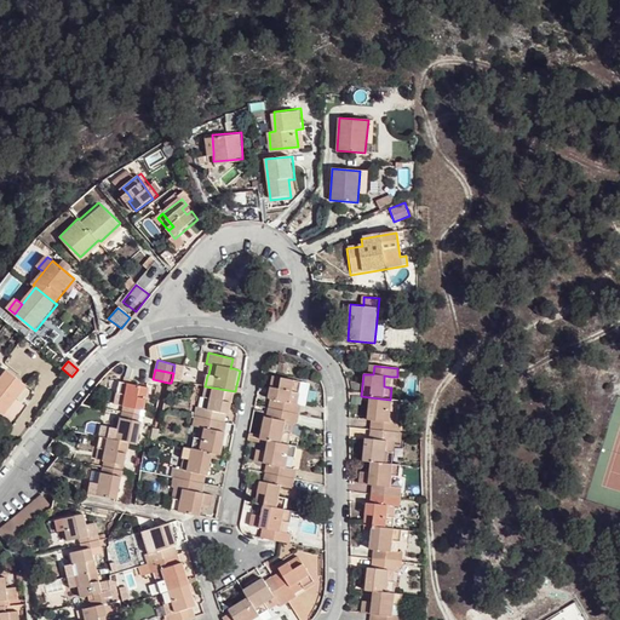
[(12,403),(27,388),(7,372),(0,380),(0,412),(11,422),(21,411),(12,403)]
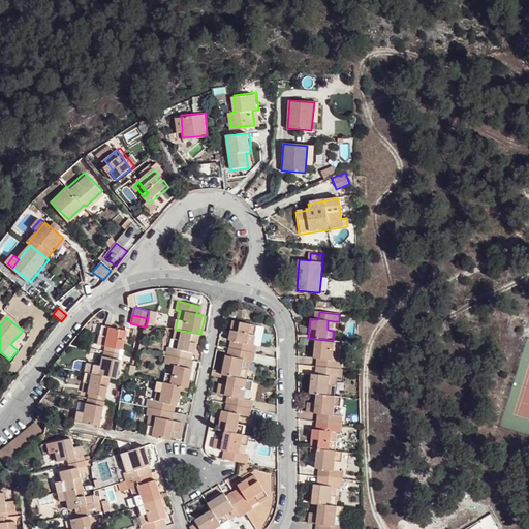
[(234,349),(256,353),(258,346),(254,344),(257,325),(232,320),(228,340),(231,340),(236,341),(234,349)]
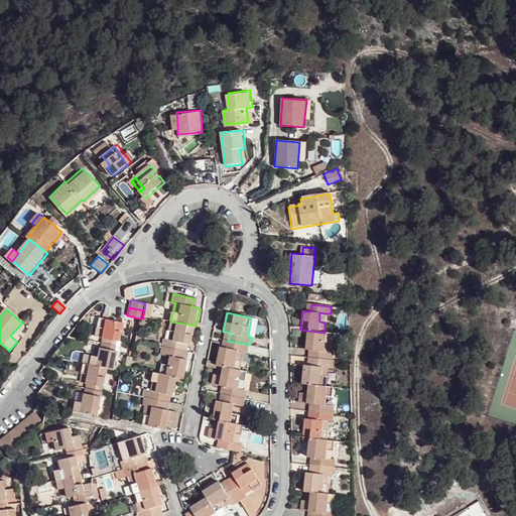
[(124,323),(119,321),(107,319),(100,317),(98,328),(105,329),(103,343),(112,345),(113,340),(117,341),(121,342),(124,323)]
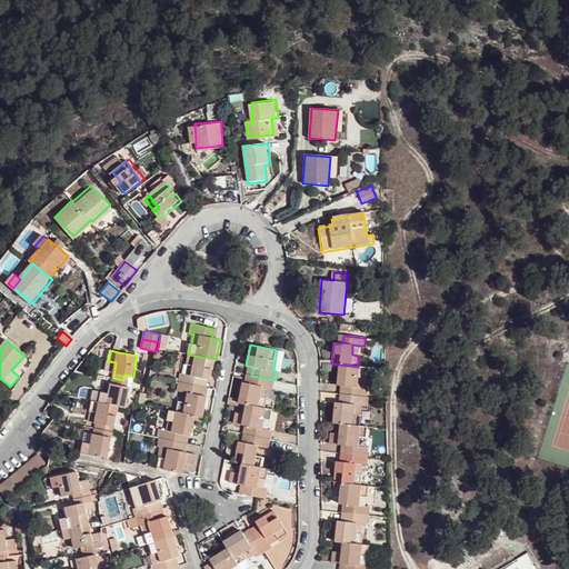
[(216,359),(188,355),(187,363),(189,365),(193,366),(191,376),(187,375),(181,373),(179,382),(202,388),(205,378),(209,379),(211,380),(216,359)]
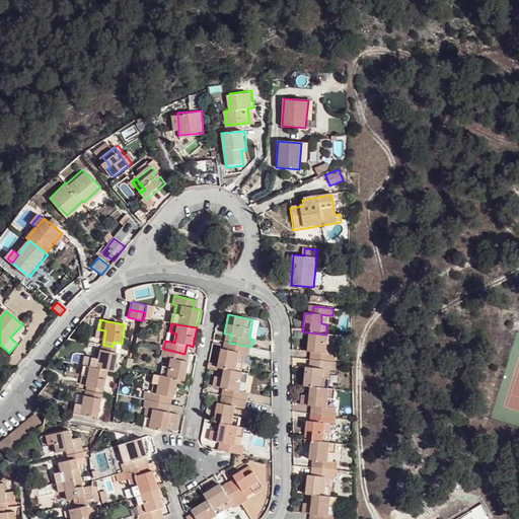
[(332,345),(334,335),(326,335),(309,332),(307,351),(310,351),(314,352),(313,360),(327,361),(334,362),(335,354),(329,353),(325,353),(326,344),(330,345),(332,345)]
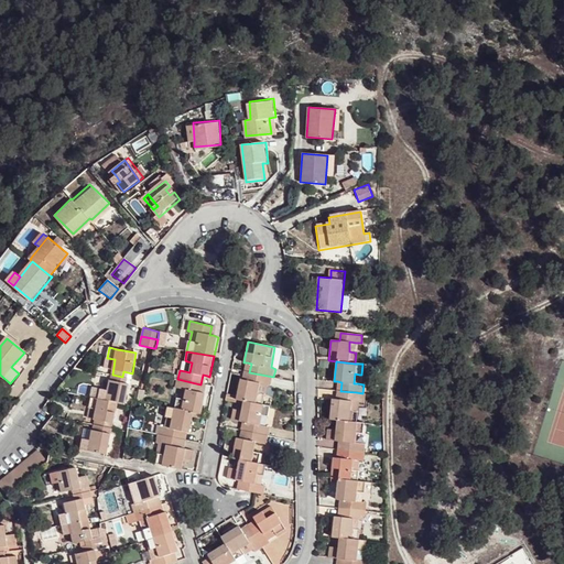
[(240,379),(237,400),(245,401),(263,405),(266,394),(259,393),(261,383),(272,386),(273,377),(249,372),(245,371),(243,380),(240,379)]
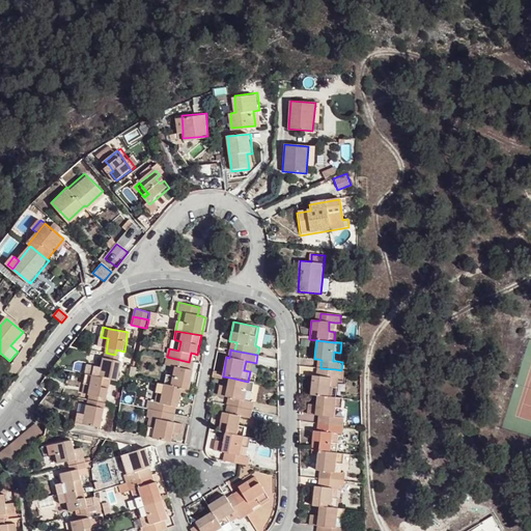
[(115,355),(106,353),(103,367),(94,366),(92,375),(111,379),(118,381),(121,362),(117,361),(114,360),(115,355)]
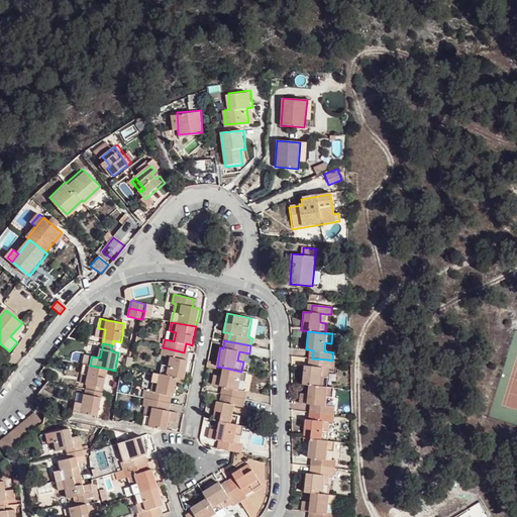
[(161,374),(178,378),(185,379),(189,362),(187,360),(182,359),(184,352),(163,347),(161,355),(167,355),(171,356),(169,366),(165,365),(163,365),(161,374)]
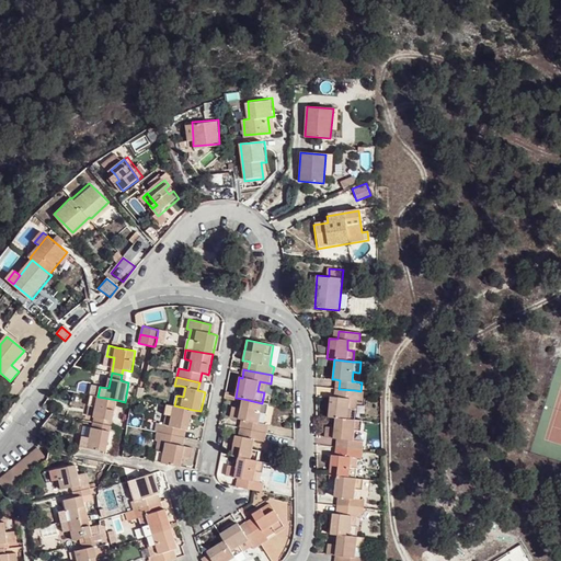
[(339,389),(334,389),(333,397),(350,398),(353,398),(354,390),(339,389)]
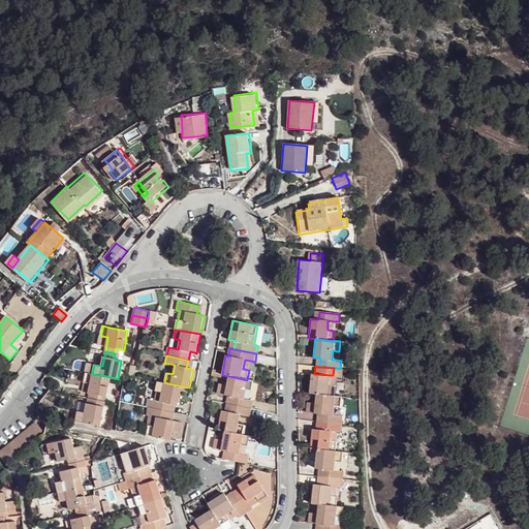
[(89,393),(87,398),(98,401),(99,395),(106,397),(111,377),(92,374),(86,373),(84,382),(90,383),(89,393)]
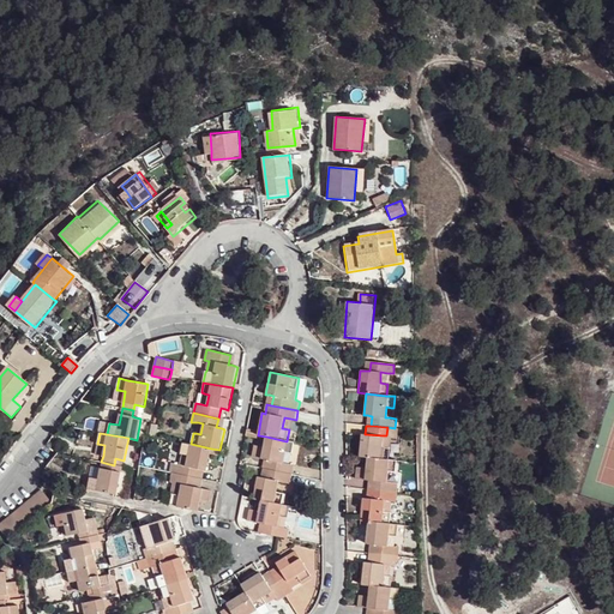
[(359,456),(367,457),(387,459),(390,449),(381,447),(383,435),(365,434),(361,433),(359,456)]
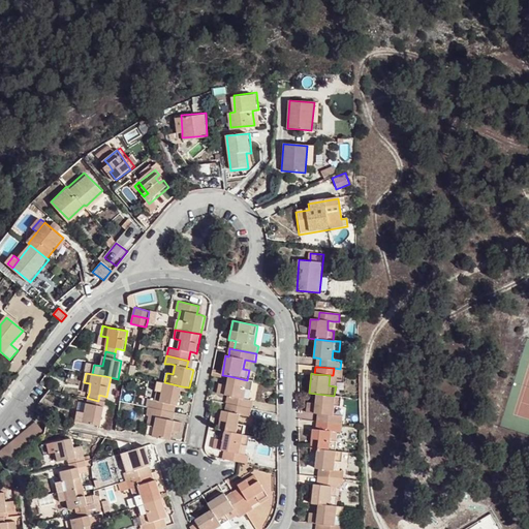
[(217,394),(228,396),(234,397),(232,404),(252,408),(254,401),(244,399),(246,389),(252,391),(253,381),(247,380),(229,376),(227,384),(220,383),(217,394)]
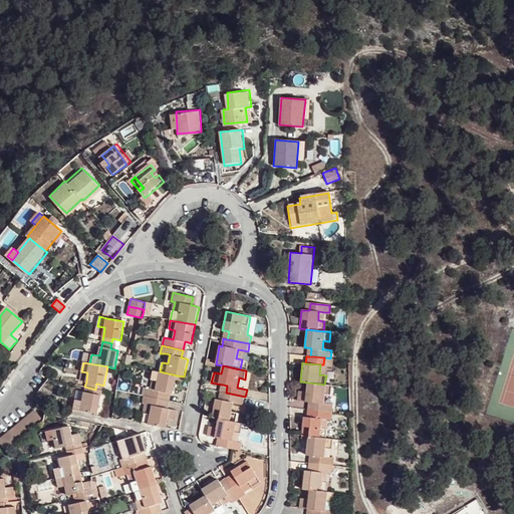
[(142,395),(145,396),(152,397),(164,400),(165,392),(171,393),(173,394),(177,375),(160,371),(153,370),(151,379),(153,379),(158,381),(156,390),(151,389),(144,388),(142,395)]
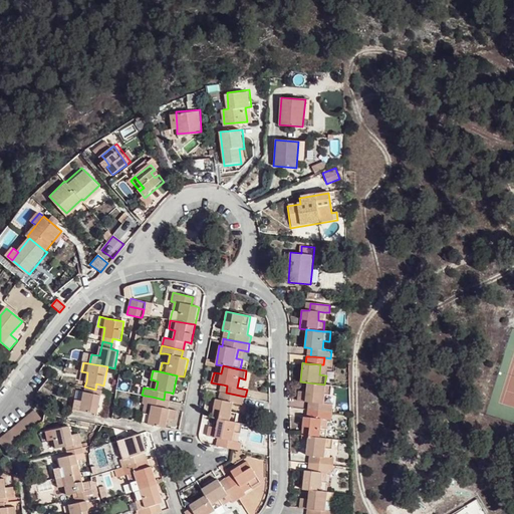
[(79,379),(86,381),(87,372),(81,371),(79,379)]
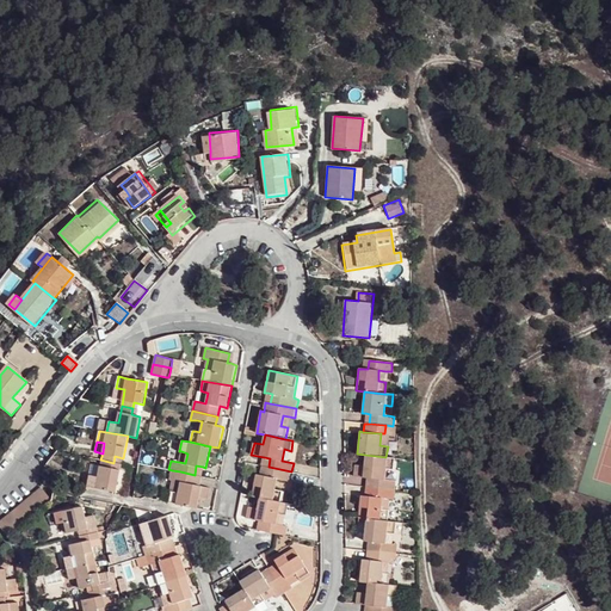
[(355,476),(368,477),(371,477),(371,487),(395,491),(396,481),(383,480),(386,469),(393,469),(394,458),(386,457),(365,455),(364,466),(356,466),(355,476)]
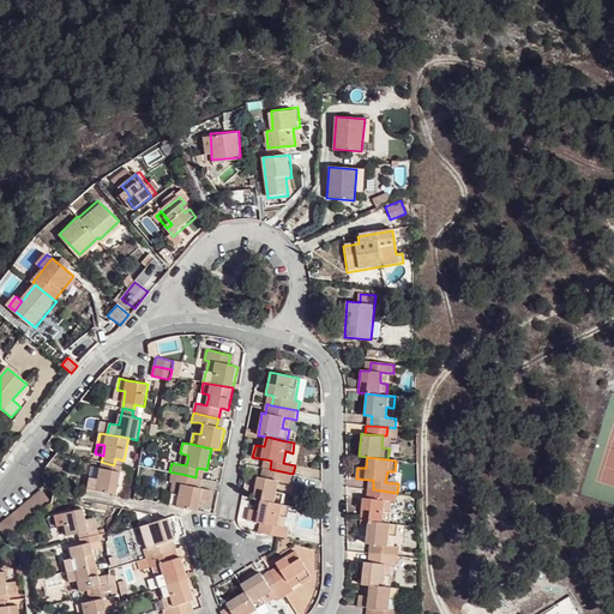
[(114,465),(101,462),(97,479),(91,477),(89,488),(116,494),(121,473),(113,470),(114,465)]
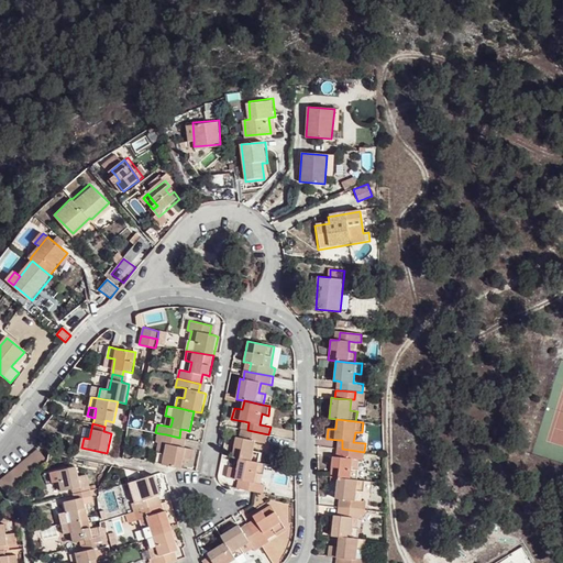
[(245,438),(240,438),(236,437),(232,457),(240,459),(258,463),(261,452),(254,451),(256,441),(267,443),(268,434),(247,430),(245,438)]
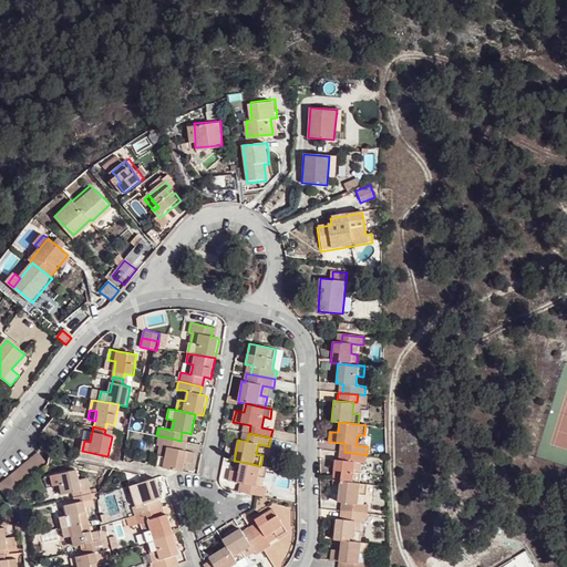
[(167,437),(160,436),(157,445),(165,446),(167,437)]
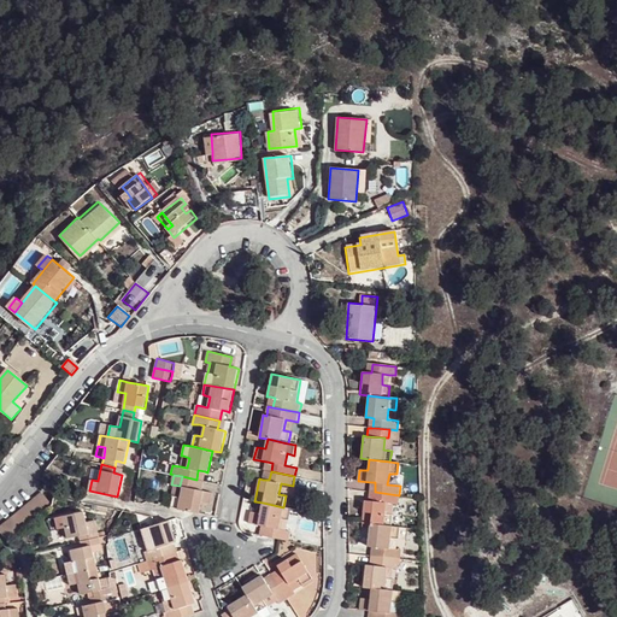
[(182,476),(180,486),(183,487),(204,491),(206,481),(203,481),(197,480),(182,476)]
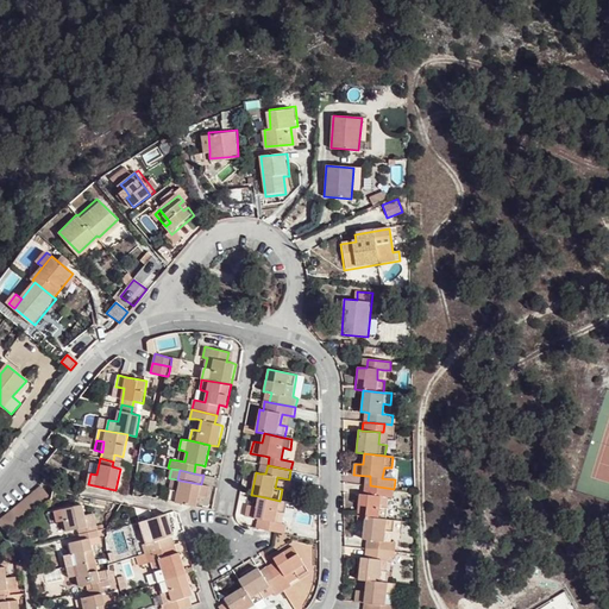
[(168,501),(196,507),(199,495),(208,497),(211,487),(201,484),(181,481),(179,491),(171,490),(168,501)]
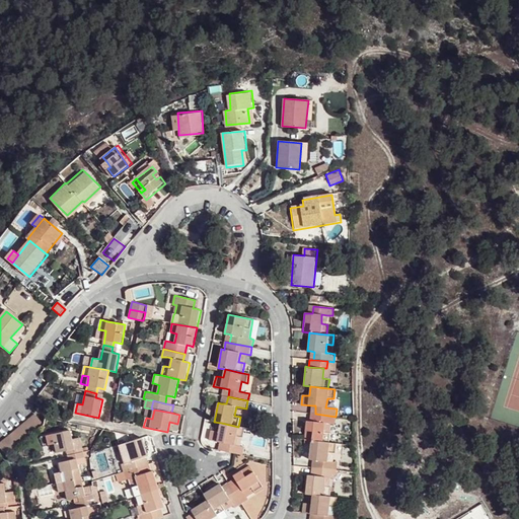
[(38,430),(44,425),(33,414),(28,419),(38,430)]
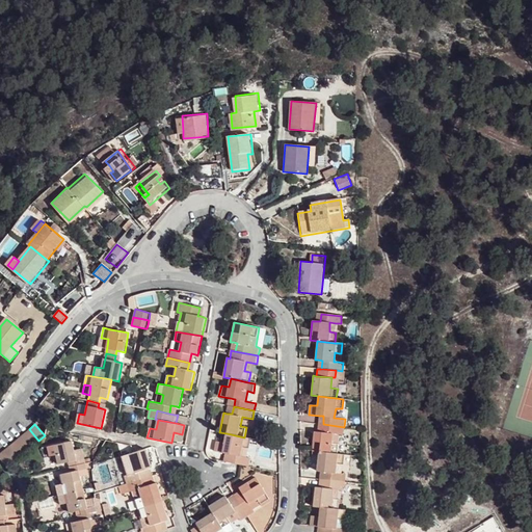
[(322,432),(318,431),(315,431),(313,450),(319,451),(337,453),(339,444),(331,443),(334,433),(343,434),(344,427),(323,424),(322,432)]
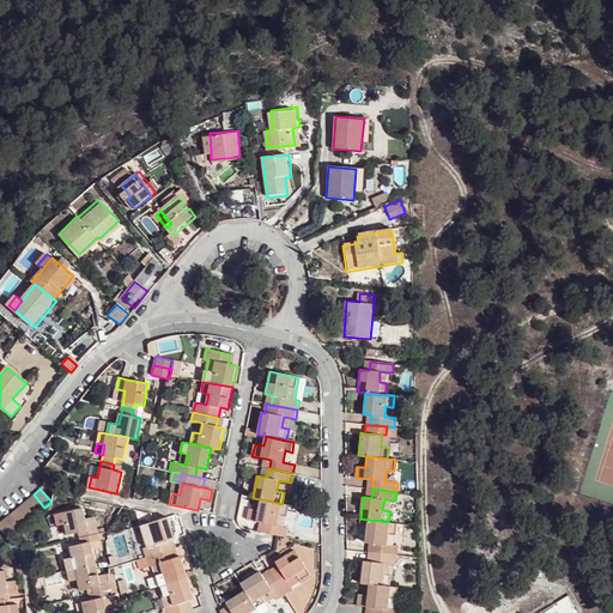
[(34,495),(26,501),(37,514),(44,508),(34,495)]
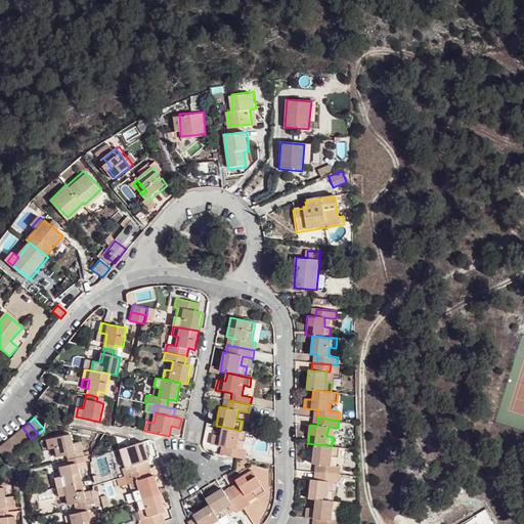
[(248,432),(241,431),(223,427),(221,436),(213,434),(211,445),(222,446),(221,454),(236,457),(245,460),(247,451),(237,449),(238,440),(246,442),(248,432)]
